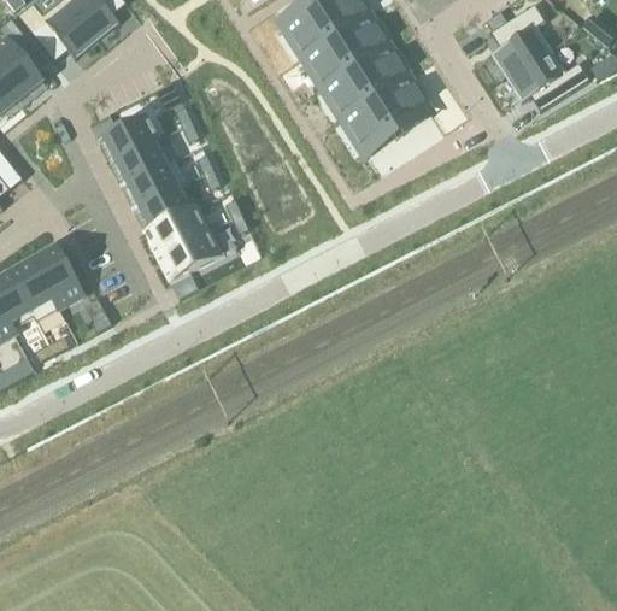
[(7,0),(15,10),(24,3),(22,0),(7,0)]
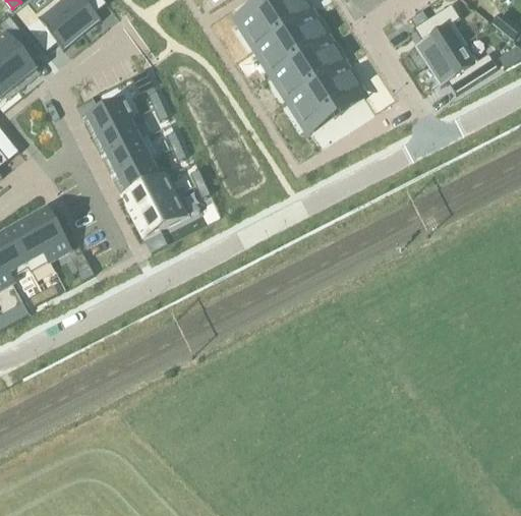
[(29,3),(15,13),(46,52),(47,51),(45,48),(56,40),(58,43),(63,50),(64,49),(63,48),(81,34),(55,0),(53,0),(37,13),(29,3)]
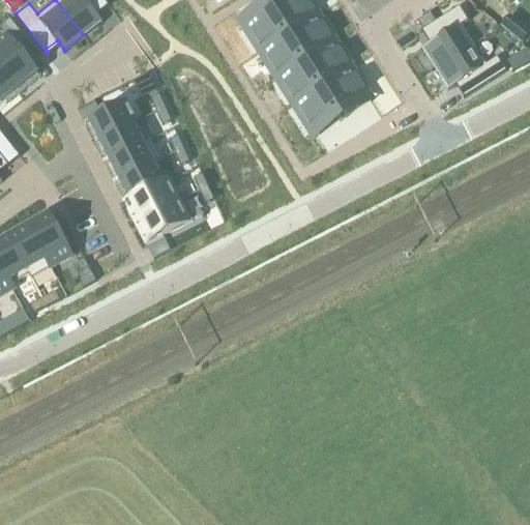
[(56,0),(83,34),(101,19),(102,20),(104,20),(97,12),(95,9),(107,1),(109,4),(110,3),(107,0),(56,0)]
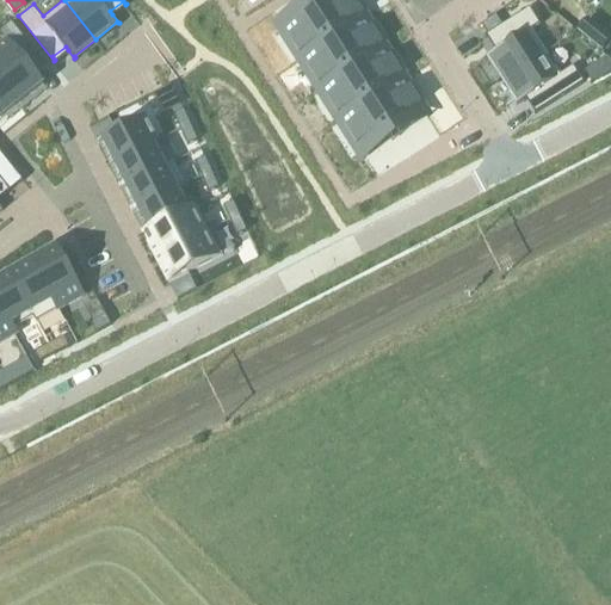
[(318,0),(279,25),(358,148),(425,106),(357,0),(318,0)]
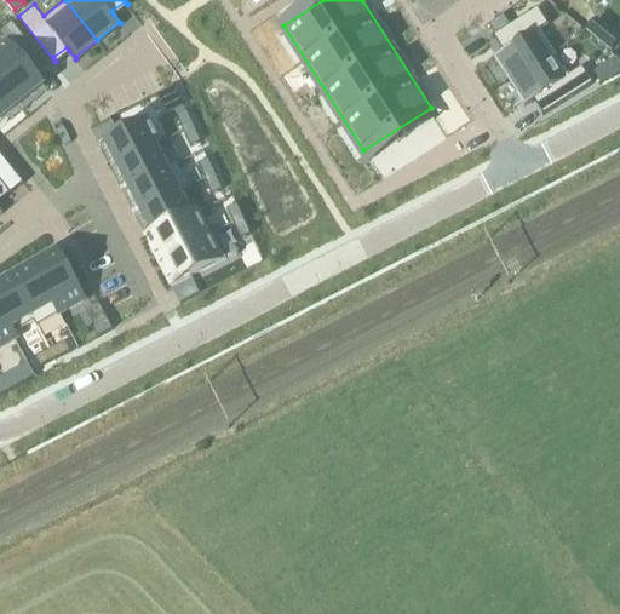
[(495,30),(493,33),(503,47),(493,53),(494,55),(495,53),(510,76),(554,49),(539,27),(547,21),(537,4),(510,21),(495,30)]
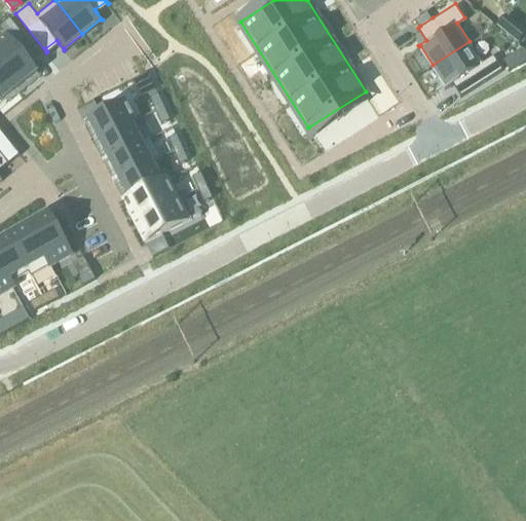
[(426,9),(415,17),(420,26),(433,17),(426,9)]
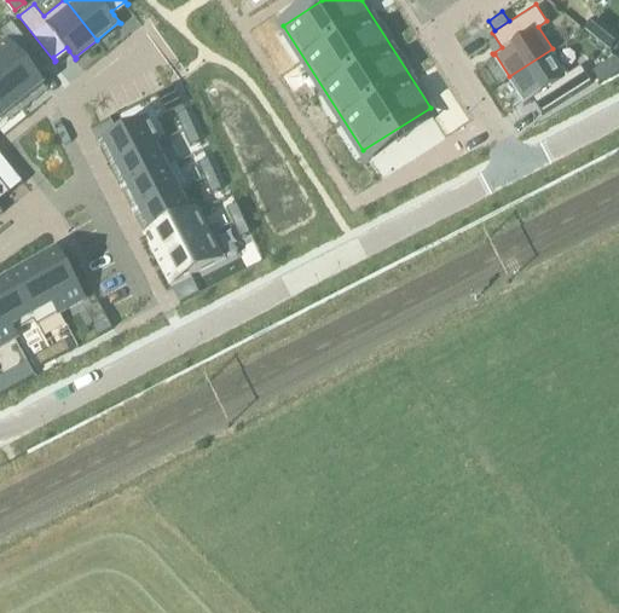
[(596,16),(586,27),(608,45),(618,34),(596,16)]
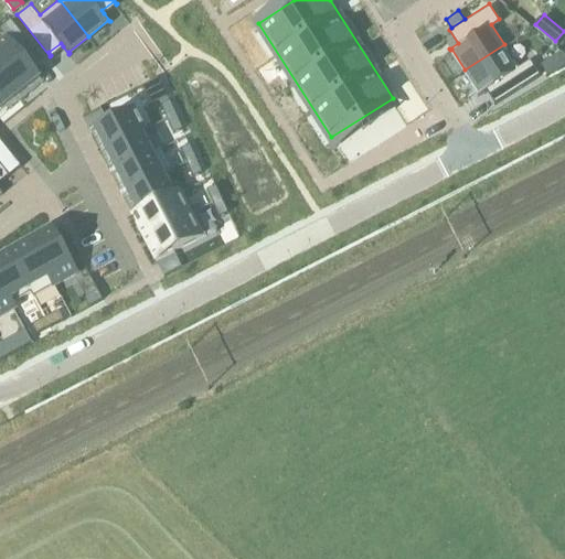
[(0,28),(6,35),(0,39),(0,70),(18,93),(40,75),(32,66),(17,47),(28,39),(11,18),(0,25),(0,28)]
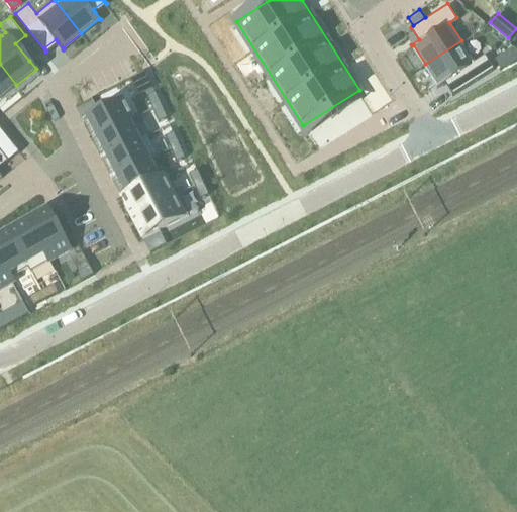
[(461,40),(425,64),(437,84),(436,84),(437,85),(444,80),(452,93),(494,67),(485,53),(474,60),(461,40)]
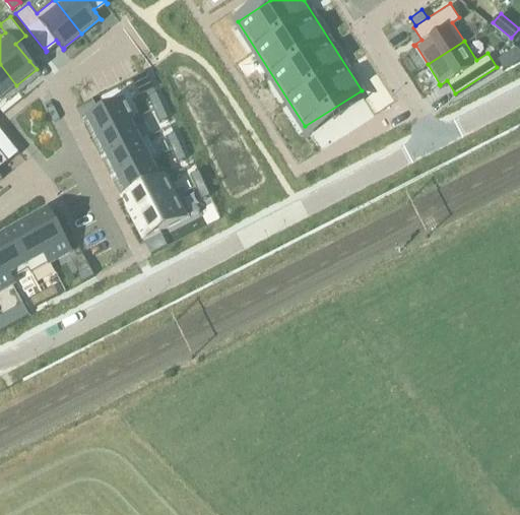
[(0,98),(16,85),(0,64),(0,98)]
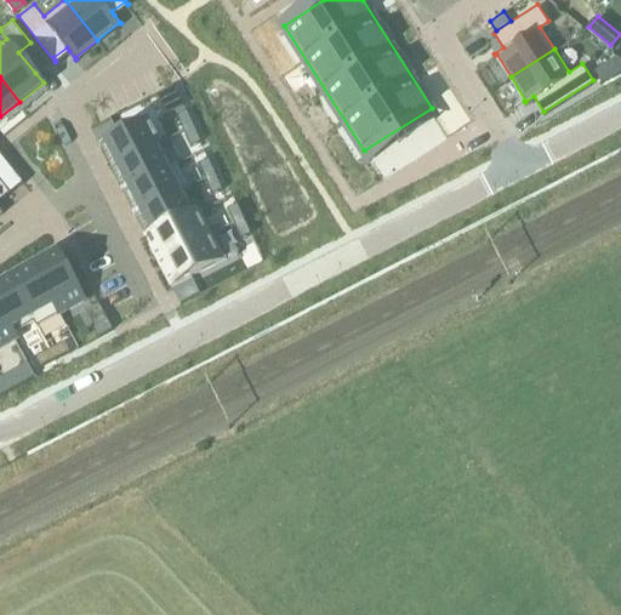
[(174,83),(158,91),(167,109),(183,101),(174,83)]
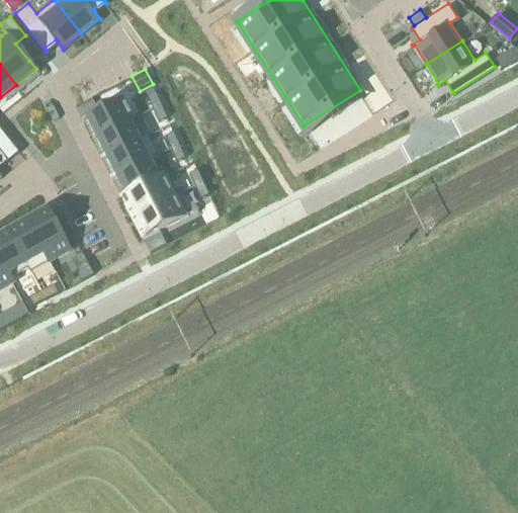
[(156,90),(148,93),(153,106),(162,102),(156,90)]
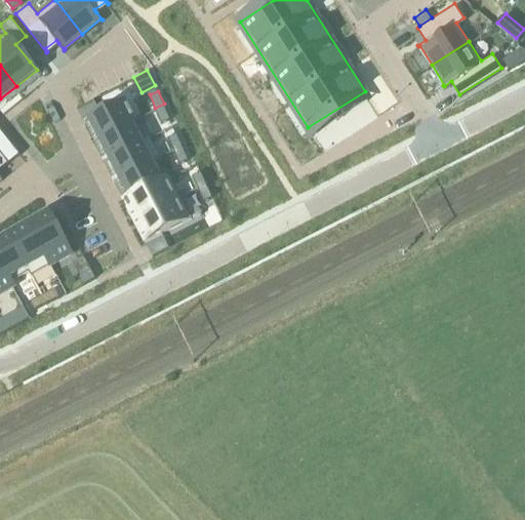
[(125,97),(83,119),(84,120),(88,118),(98,137),(135,118),(125,97)]
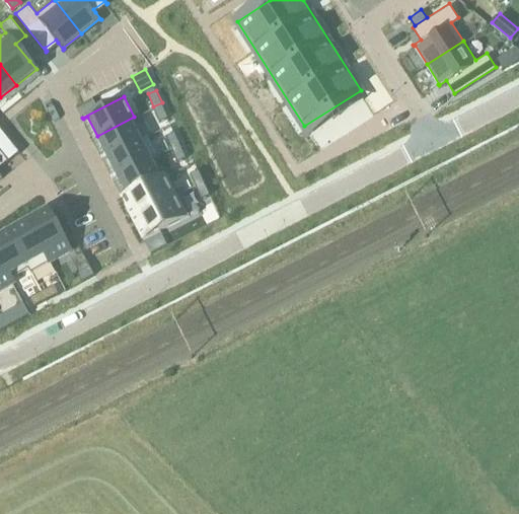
[(162,102),(153,106),(159,120),(167,116),(162,102)]
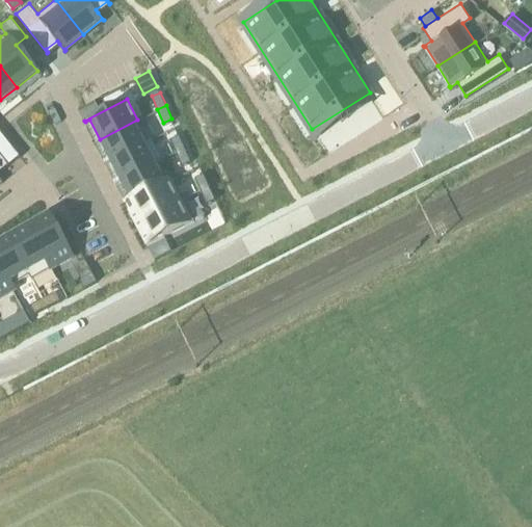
[(137,120),(100,139),(110,159),(148,139),(148,138),(137,120)]
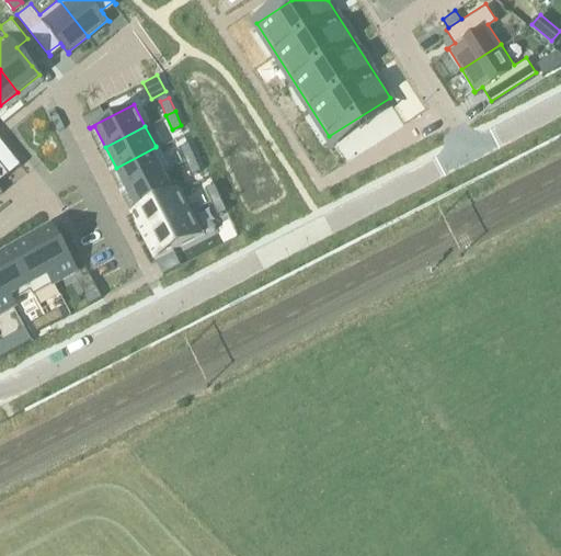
[(0,190),(1,190),(1,191),(2,190),(0,186),(0,174),(6,170),(8,173),(10,172),(0,160),(0,138),(1,138),(0,136),(0,190)]
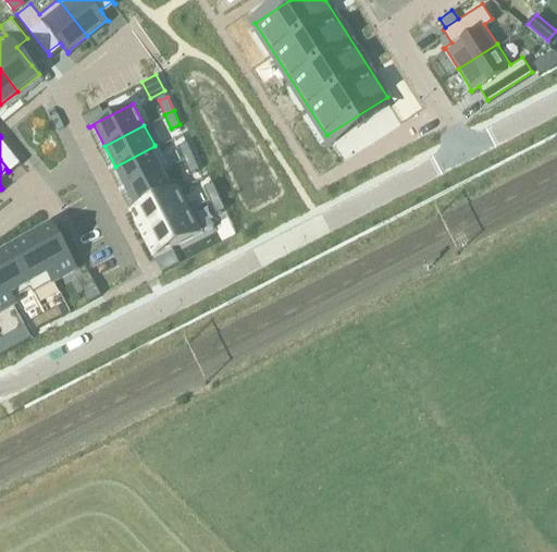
[(187,139),(178,144),(184,157),(193,154),(187,139)]
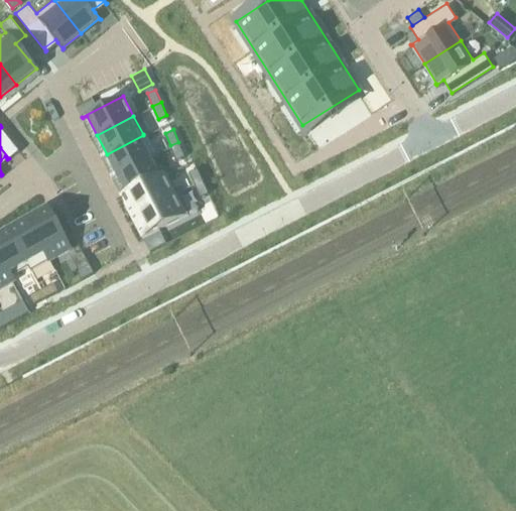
[(143,135),(107,154),(117,173),(153,154),(153,155),(157,152),(147,132),(143,134),(143,135)]
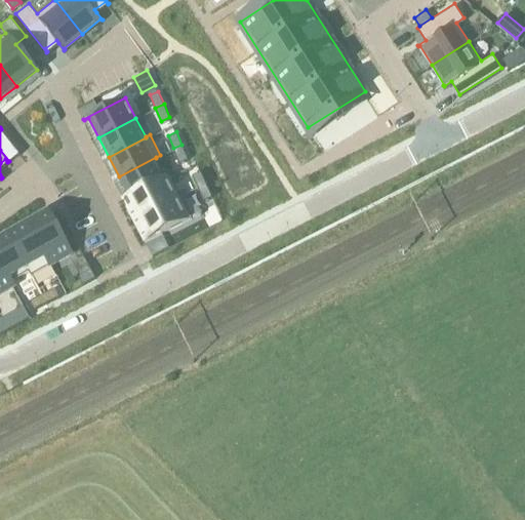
[(182,145),(173,148),(179,161),(188,157),(182,145)]
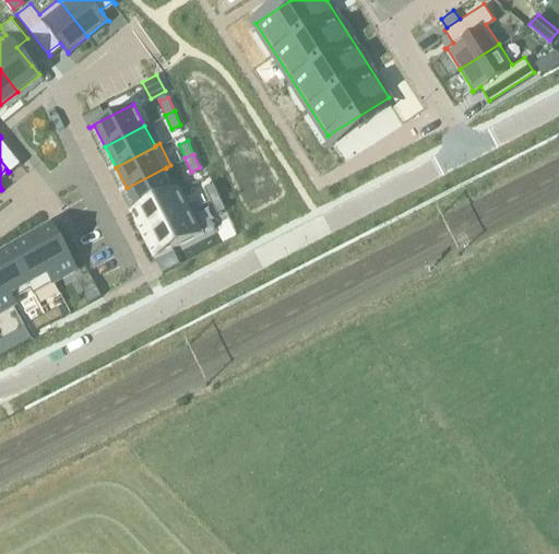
[(166,167),(127,188),(137,208),(137,209),(177,189),(176,187),(166,168),(166,167)]
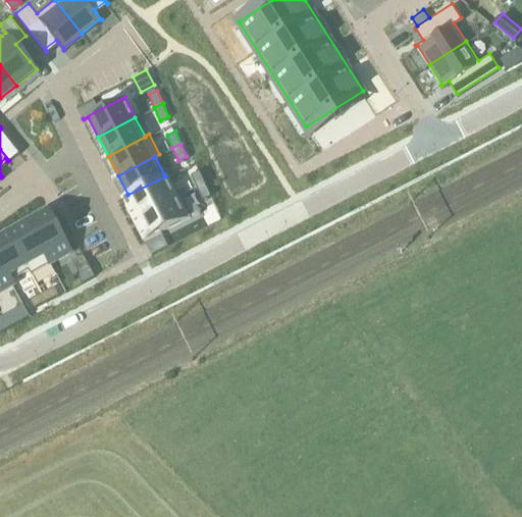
[(199,168),(191,172),(197,185),(205,181),(199,168)]
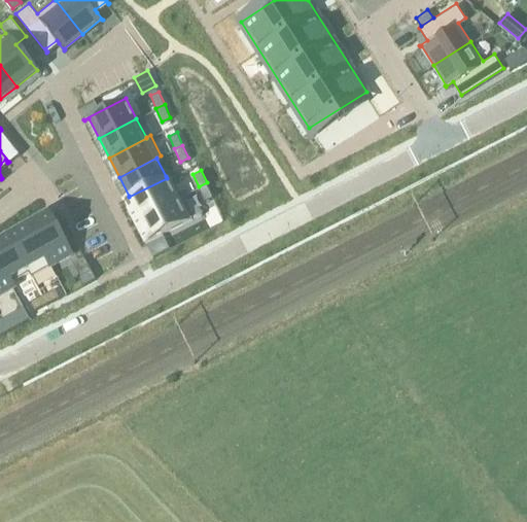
[(129,196),(125,198),(135,219),(181,196),(171,174),(166,176),(167,178),(129,197),(129,196)]
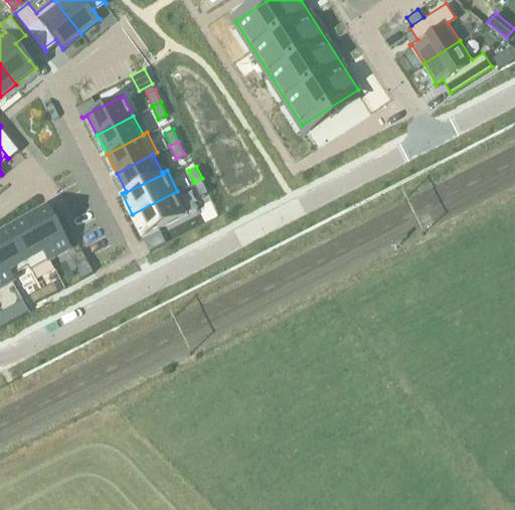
[(202,178),(194,182),(199,195),(208,191),(202,178)]
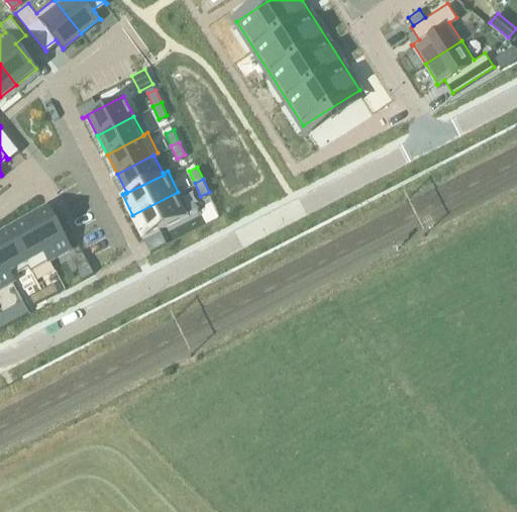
[(178,192),(132,215),(142,235),(188,212),(178,192)]
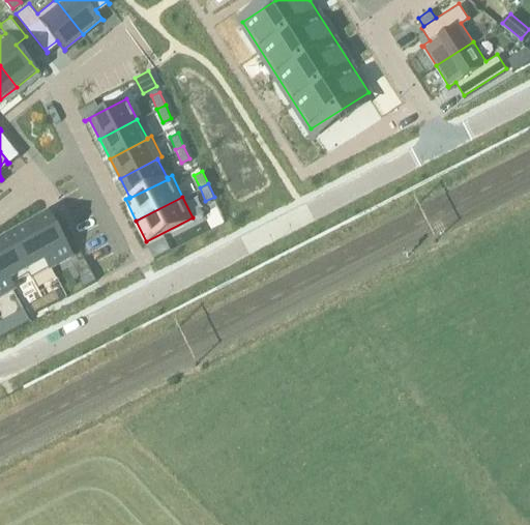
[(49,212),(28,224),(52,265),(71,254),(49,212)]
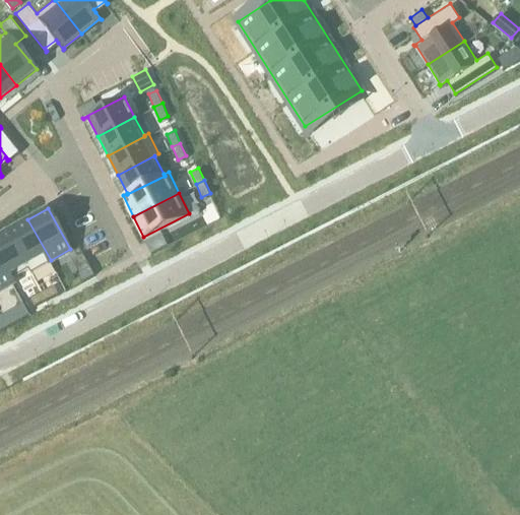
[(27,219),(8,231),(28,266),(28,267),(30,271),(51,260),(27,219)]
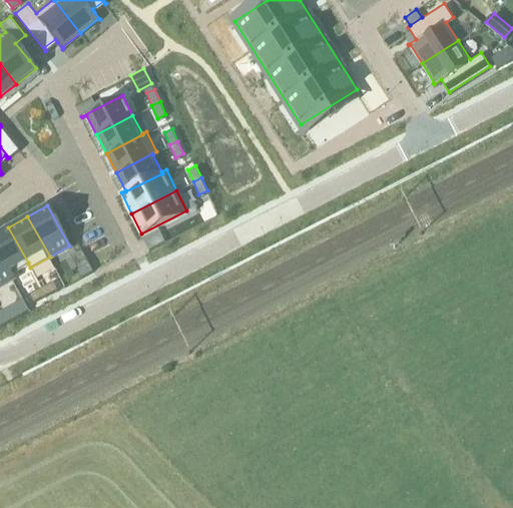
[(8,227),(0,231),(0,257),(10,274),(11,274),(28,264),(28,263),(8,227)]
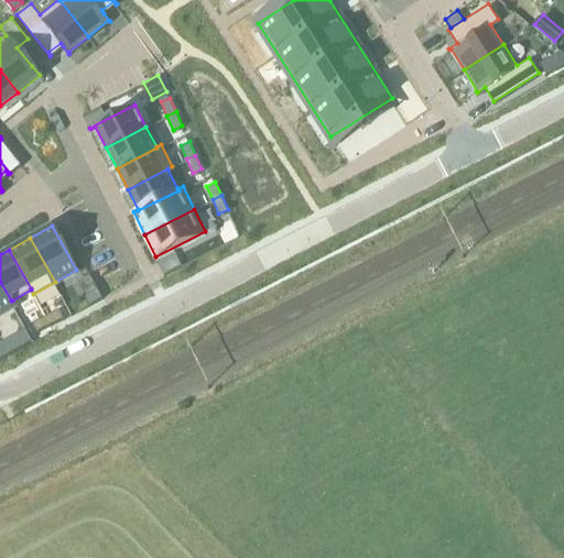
[(0,282),(0,313),(14,305),(12,301),(11,301),(0,282)]
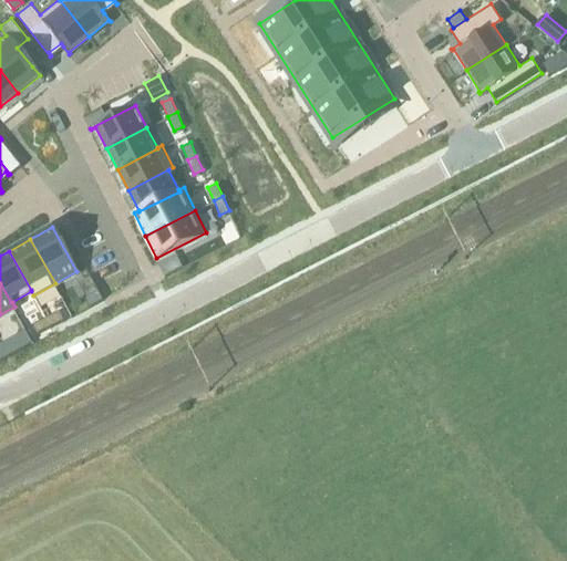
[(89,294),(84,295),(89,304),(103,298),(99,289),(89,294)]
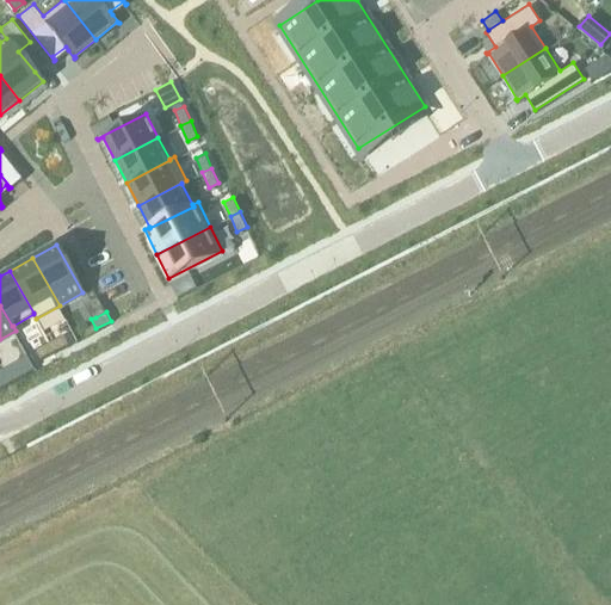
[(63,333),(49,340),(54,350),(69,343),(63,333)]
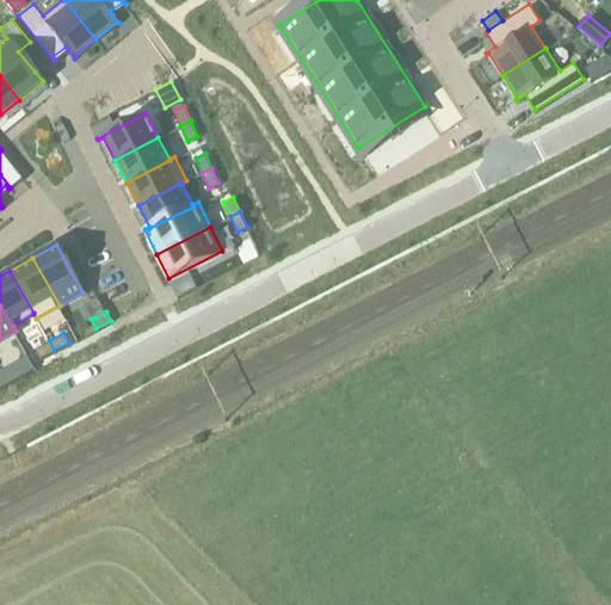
[(49,340),(35,349),(39,358),(54,350),(49,340)]
